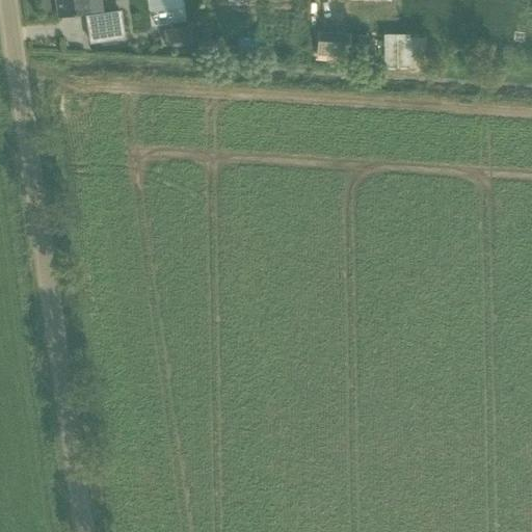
[(54,0),(57,18),(72,16),(72,17),(75,17),(75,16),(101,11),(99,0),(54,0)]
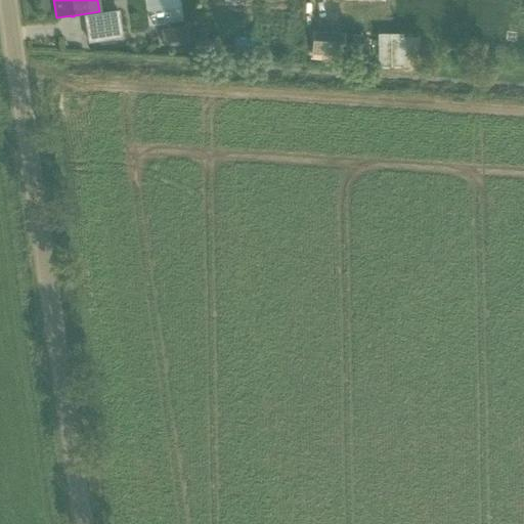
[(299,17),(298,0),(286,0),(286,17),(299,17)]
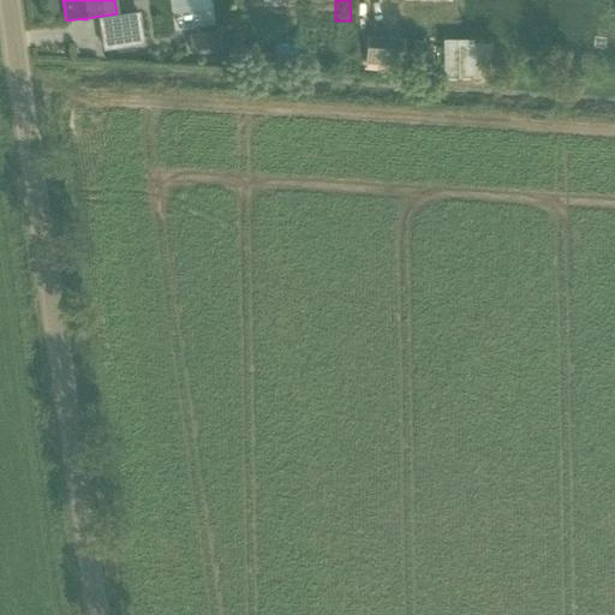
[(139,15),(99,21),(103,51),(143,46),(139,15)]
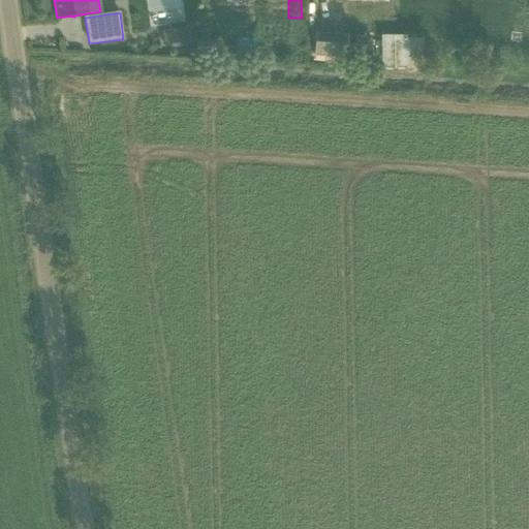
[(298,28),(288,28),(287,47),(297,47),(298,28)]
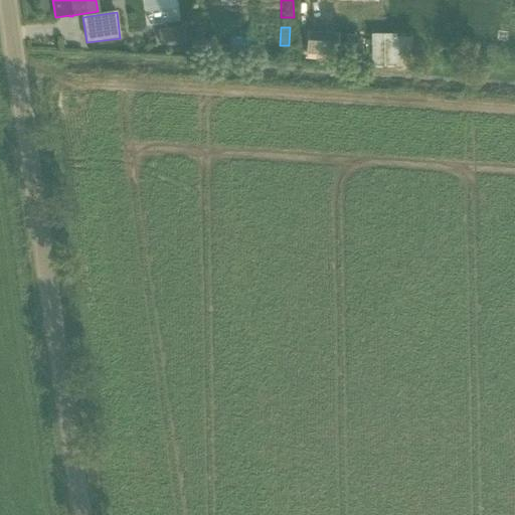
[(323,31),(321,57),(337,58),(338,33),(323,31)]
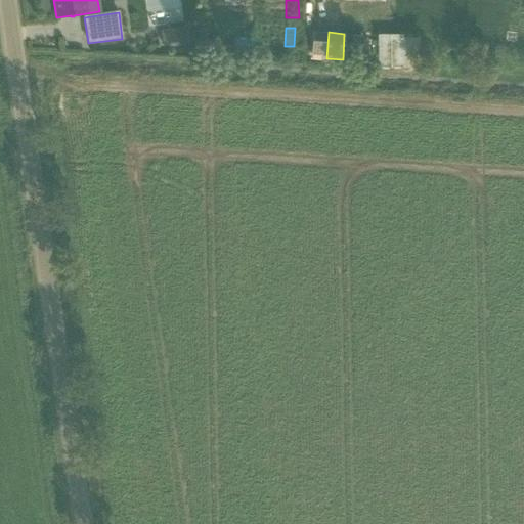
[(176,34),(177,42),(186,41),(184,33),(176,34)]
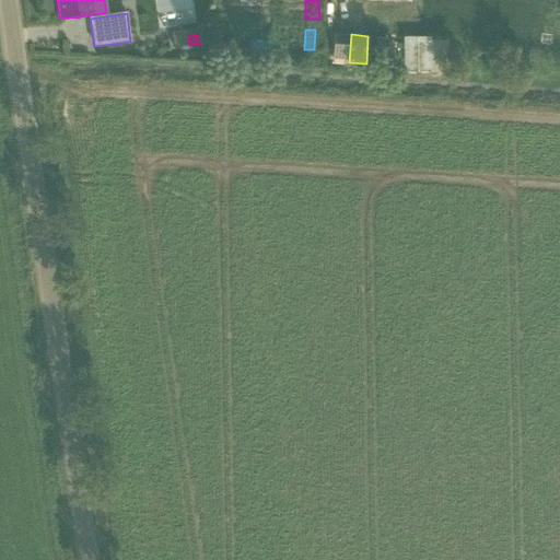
[(405,36),(405,72),(432,72),(433,36),(405,36)]
